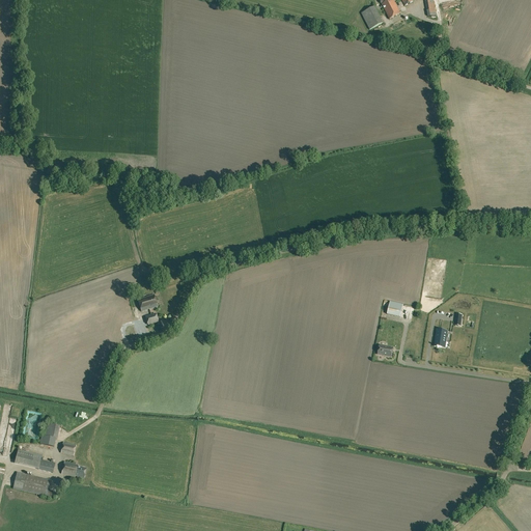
[(382,3),(389,20),(400,15),(393,0),(379,0),(381,4),(382,3)]
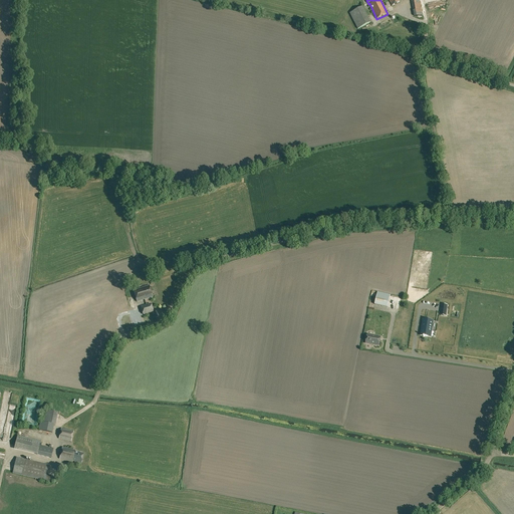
[(410,0),(414,16),(422,15),(419,0),(410,0)]
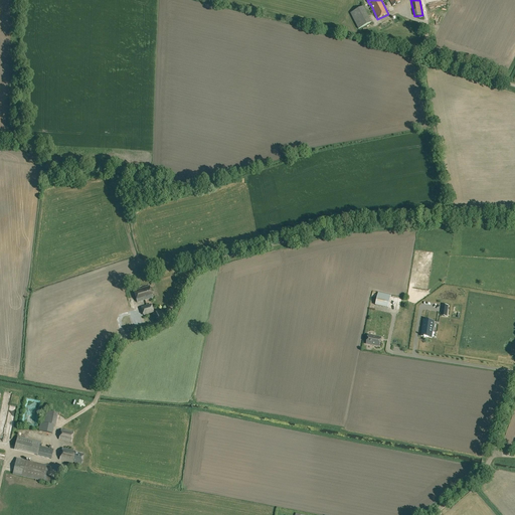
[(350,13),(358,29),(370,22),(362,7),(350,13)]
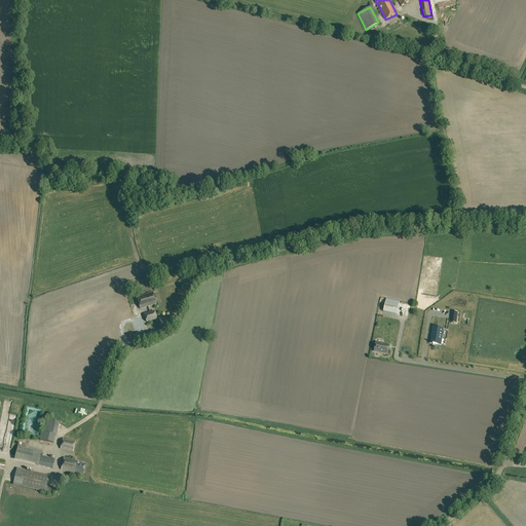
[(137,297),(140,309),(156,304),(153,292),(137,297)]
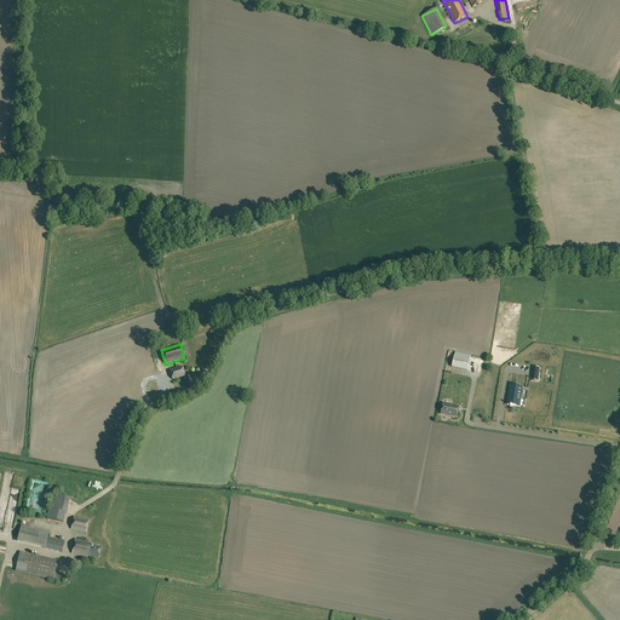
[(452,367),(466,371),(470,356),(455,352),(452,367)]
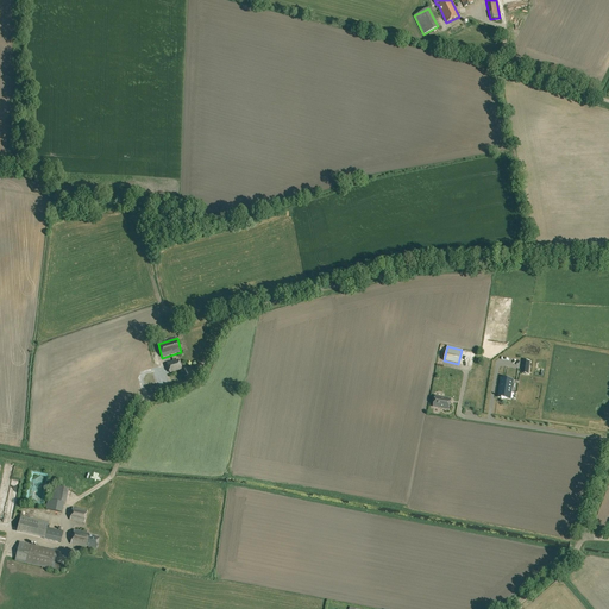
[(179,360),(167,364),(170,372),(181,369),(179,360)]
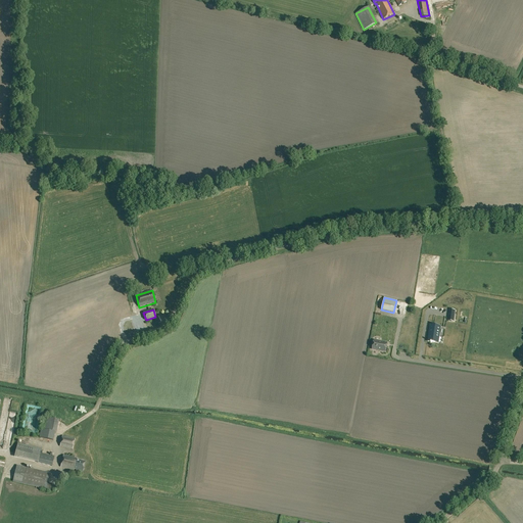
[(438,343),(438,342),(440,327),(431,325),(428,341),(431,341),(431,342),(432,342),(435,342),(437,343),(438,343)]
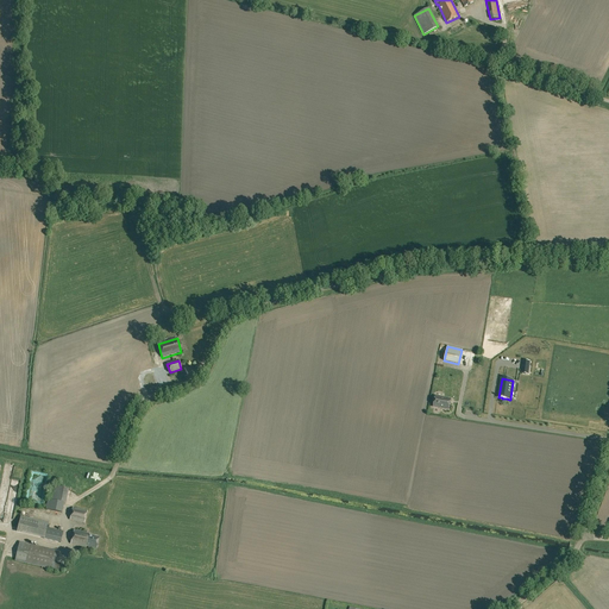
[(433,407),(449,409),(451,400),(435,396),(433,407)]
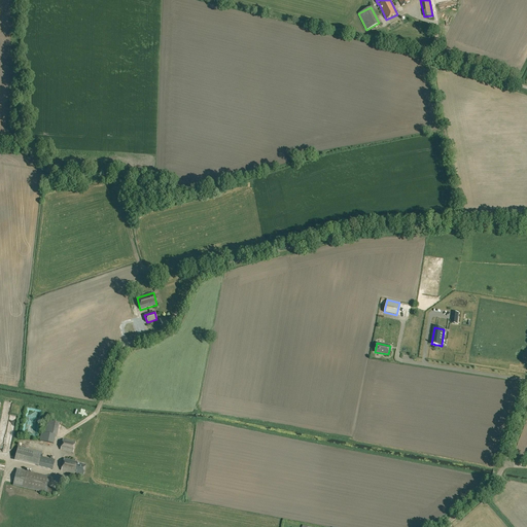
[(59,423),(44,420),(40,441),(54,444),(56,435),(57,435),(59,423)]
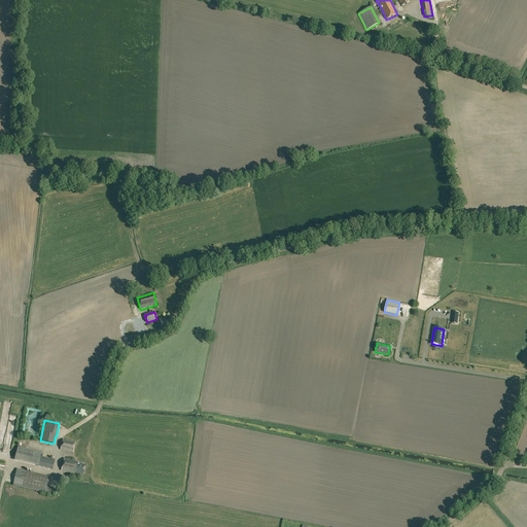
[(61,450),(73,453),(75,443),(63,440),(61,450)]
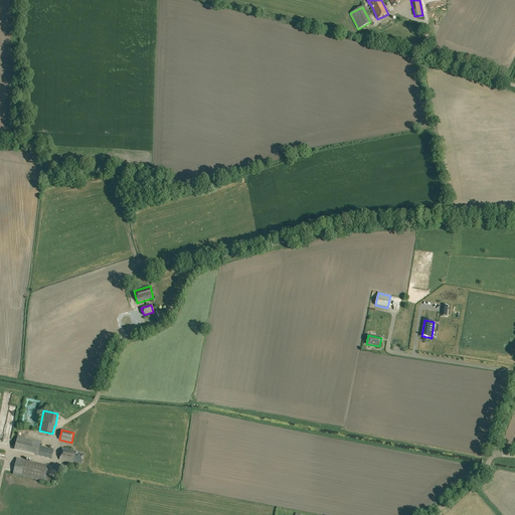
[(37,456),(51,459),(53,450),(39,447),(40,443),(17,437),(15,447),(38,452),(37,456)]
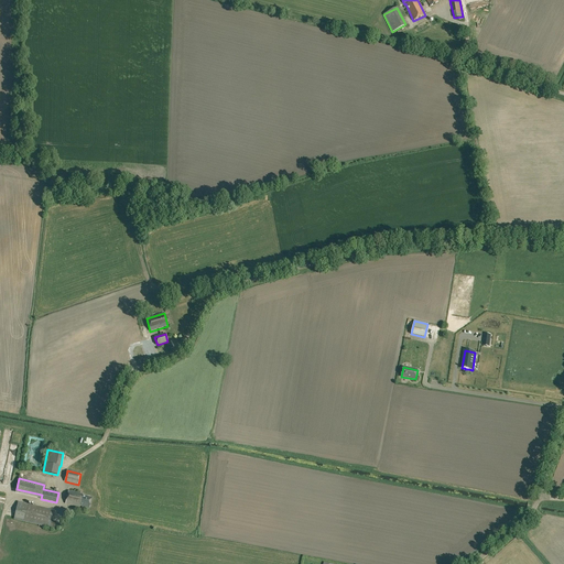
[(80,506),(89,508),(91,498),(83,496),(83,495),(68,490),(65,503),(79,507),(80,506)]
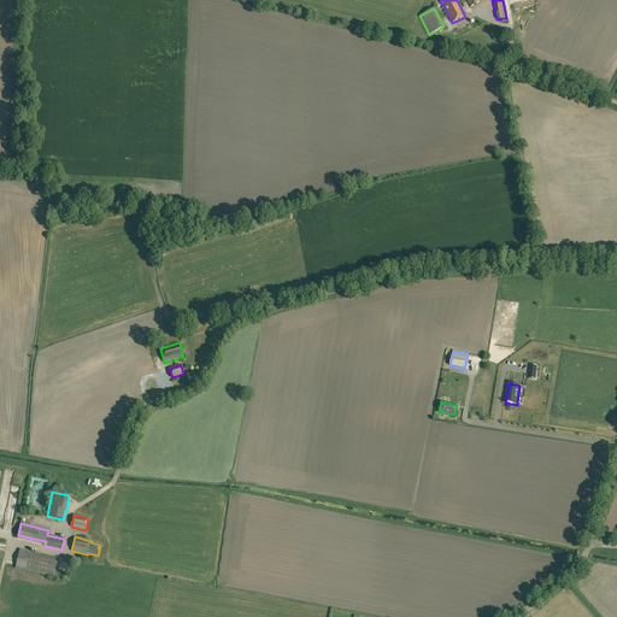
[(16,568),(59,579),(60,573),(57,571),(59,559),(19,550),(16,568)]
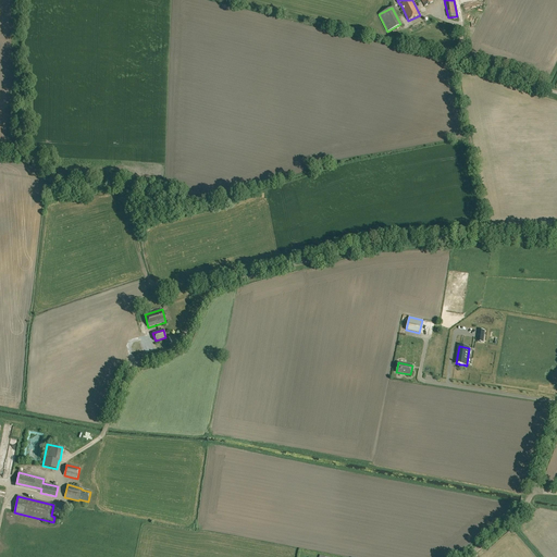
All buildings are outlined.
